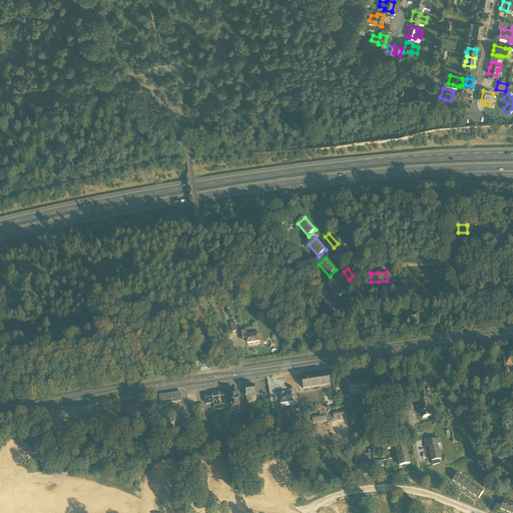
[(330,283),(340,296),(347,290),(338,277),(330,283)]
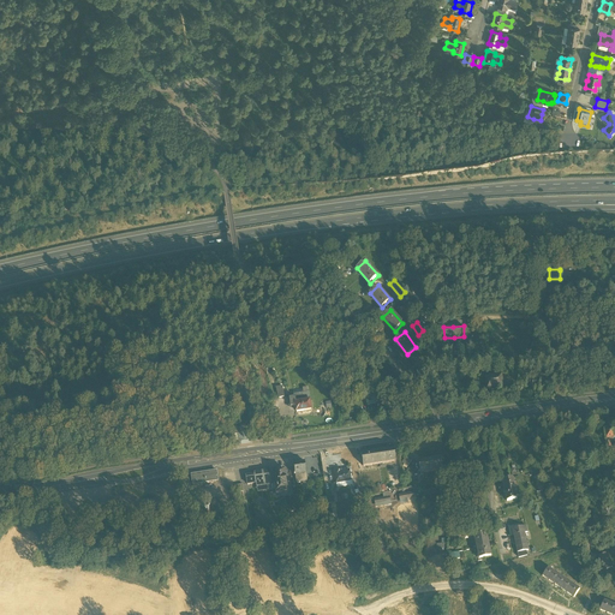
[(487,389),(490,388),(490,389),(491,390),(493,390),(499,389),(499,388),(500,388),(500,387),(502,387),(501,375),(494,375),(494,377),(485,378),(487,389)]
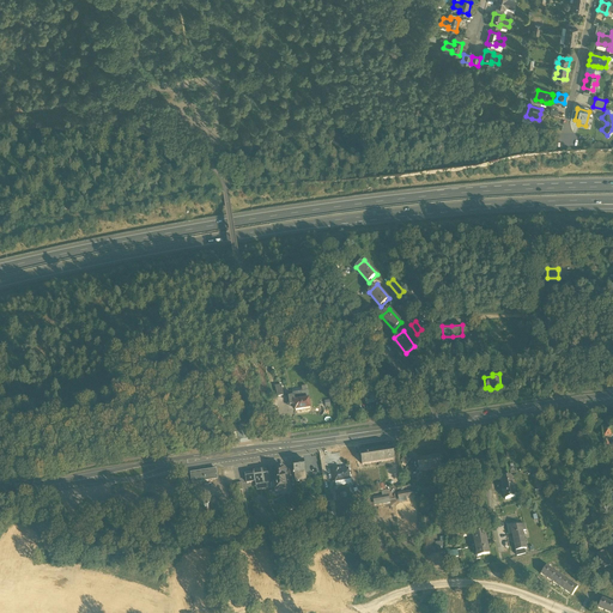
[(295,404),(296,411),(304,410),(305,410),(310,408),(309,400),(308,392),(293,394),(293,396),(289,398),(290,405),(295,404)]
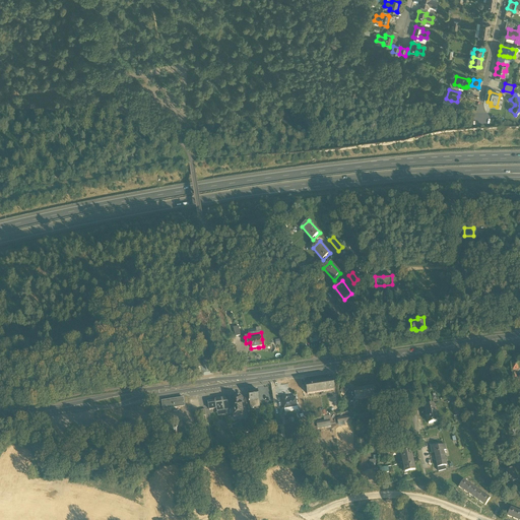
[(512,372),(516,372),(519,372),(519,368),(519,364),(511,364),(512,372)]
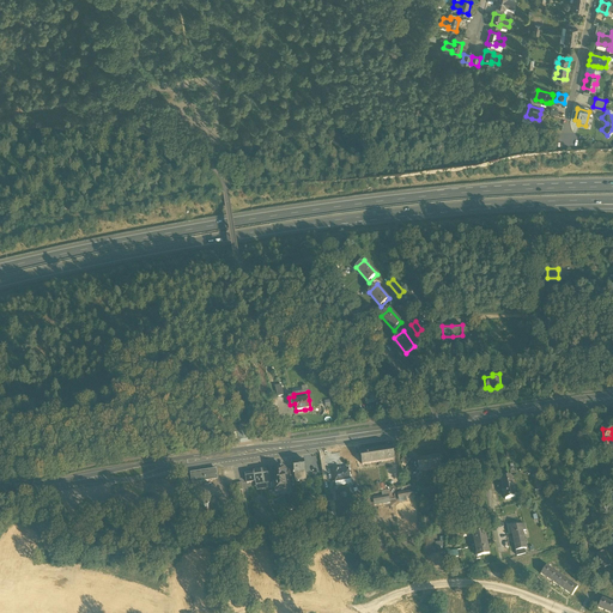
[(238,438),(238,443),(244,442),(250,441),(249,437),(249,432),(237,434),(237,435),(238,438)]
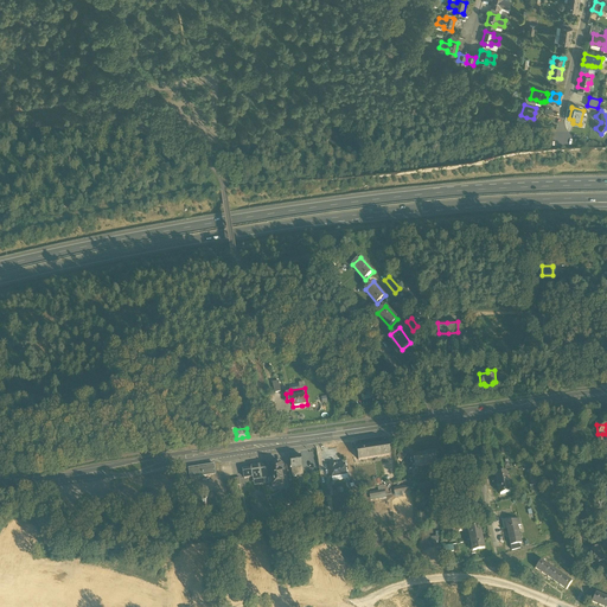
[(357,448),(358,460),(390,455),(389,443),(357,448)]
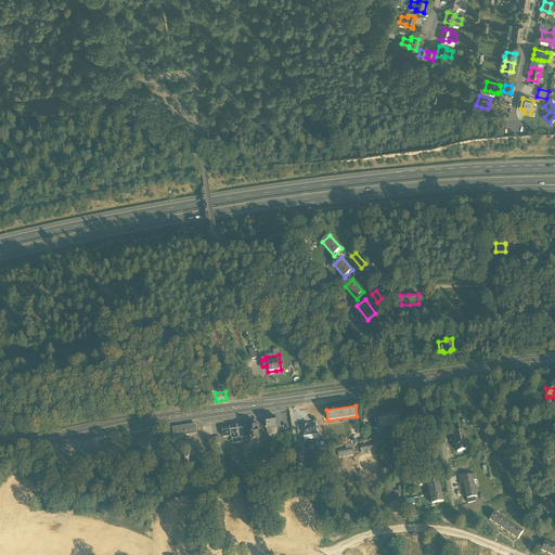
[(377,416),(379,427),(399,424),(398,413),(377,416)]
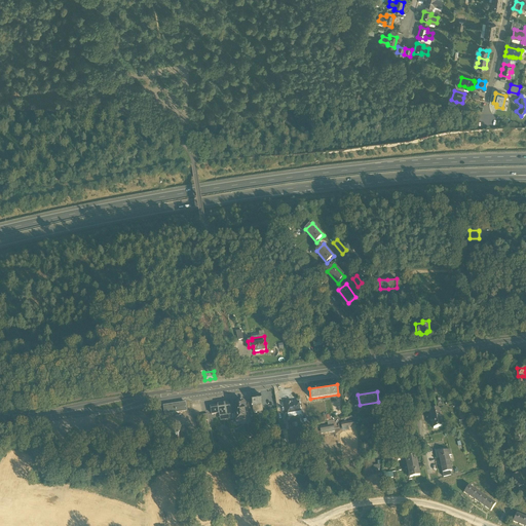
[(253,406),(254,411),(259,411),(258,406),(262,405),(261,396),(251,397),(253,406)]
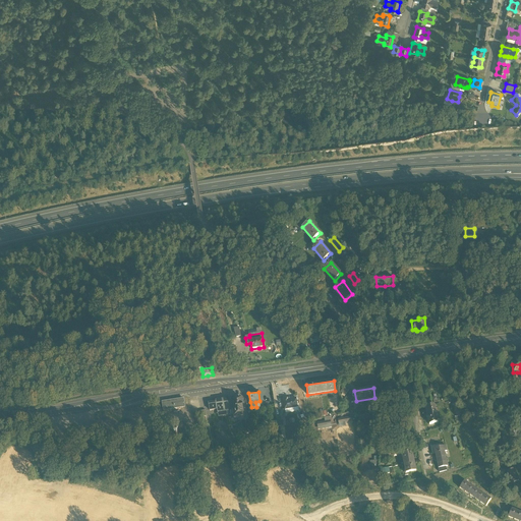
[(345,399),(350,402),(353,397),(348,394),(345,399)]
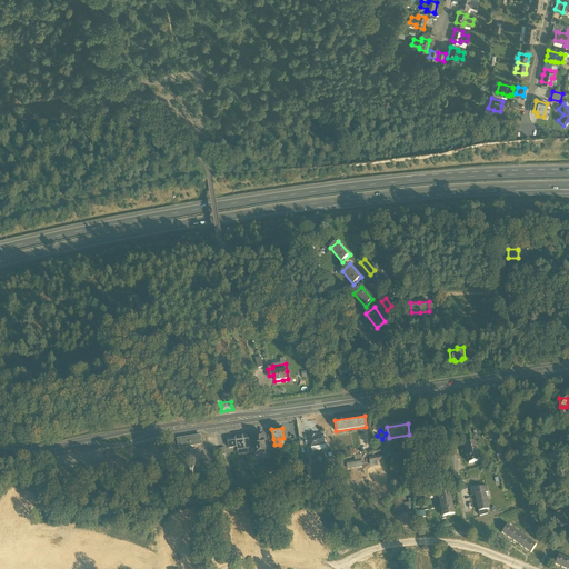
[(253,448),(256,457),(267,455),(263,435),(259,436),(259,435),(236,438),(236,439),(228,440),(229,448),(238,447),(238,450),(253,448)]
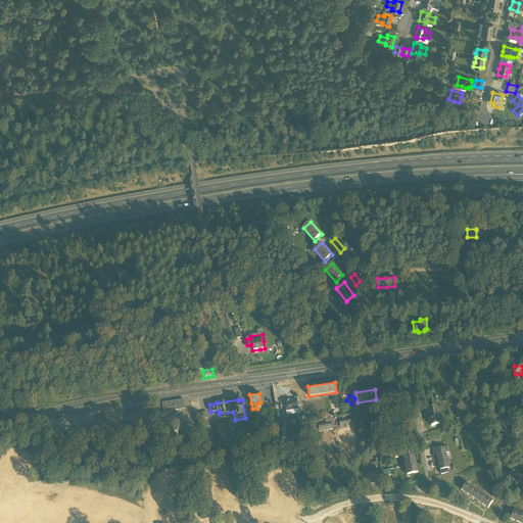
[(284,400),(286,412),(295,410),(299,410),(298,405),(297,400),(288,401),(288,399),(284,400)]
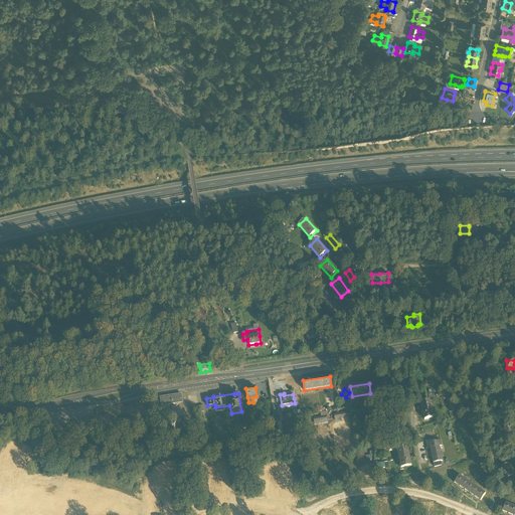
[(181,394),(174,395),(175,403),(183,402),(181,394)]
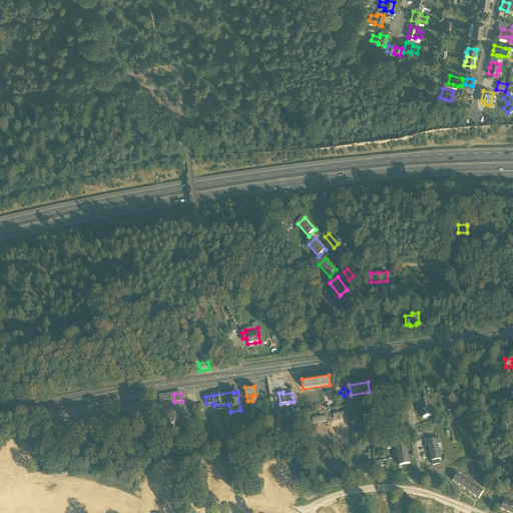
[(161,404),(174,402),(173,394),(159,396),(161,404)]
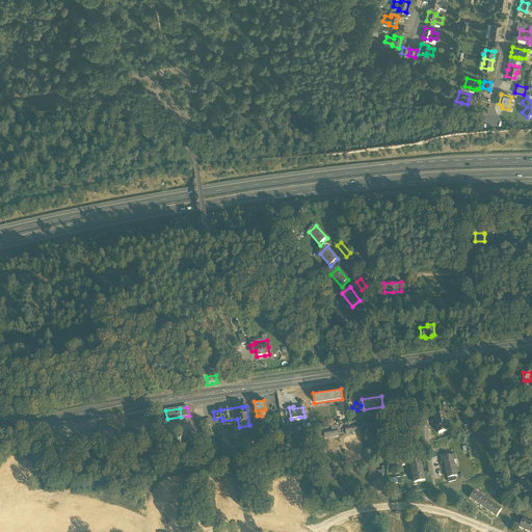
[(434,417),(439,434),(448,432),(444,415),(434,417)]
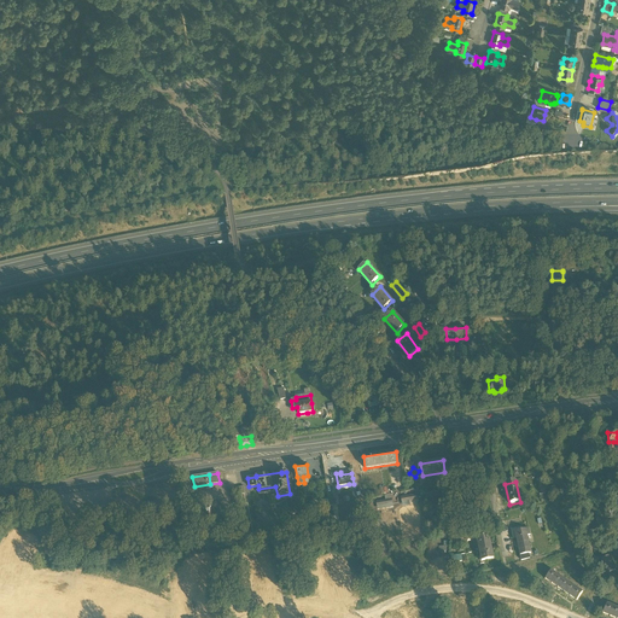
[(516,532),(520,555),(531,554),(528,536),(530,536),(529,529),(516,532)]
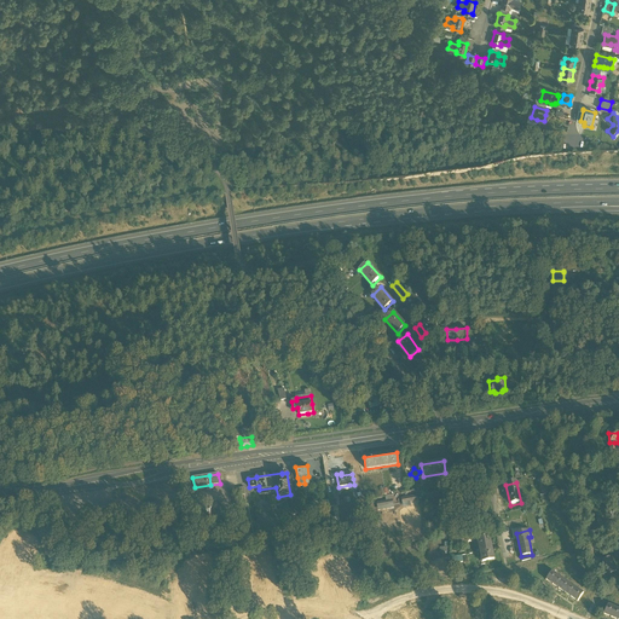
[(13,533),(9,556),(19,559),(24,536),(13,533)]
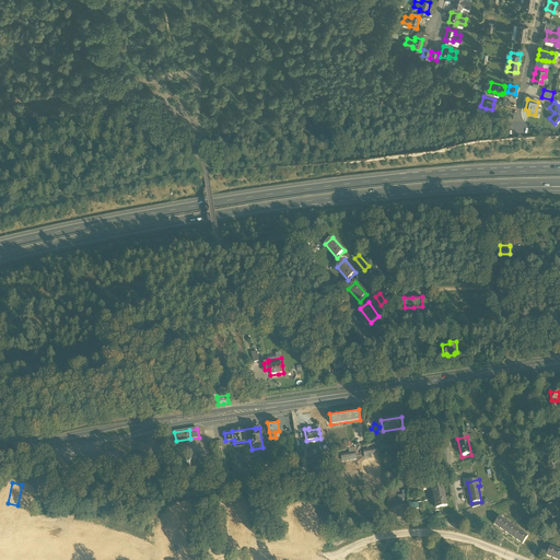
[(432,488),(436,510),(447,508),(443,486),(432,488)]
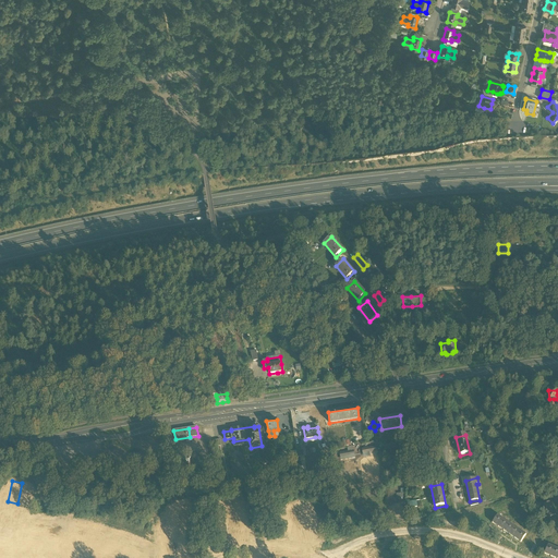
[(544,506),(547,512),(549,511),(552,516),(557,513),(552,502),(544,506)]
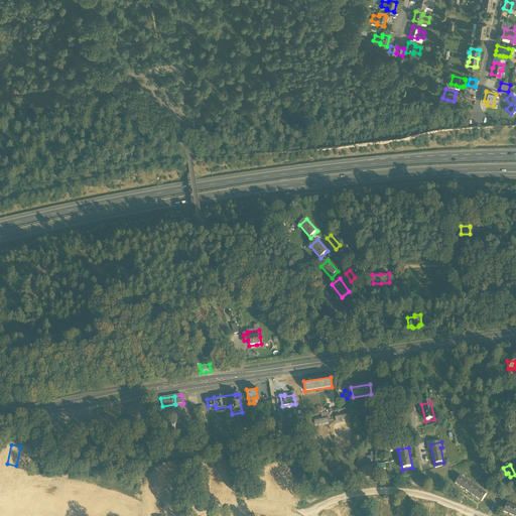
[(175,468),(166,467),(163,486),(172,487),(175,468)]
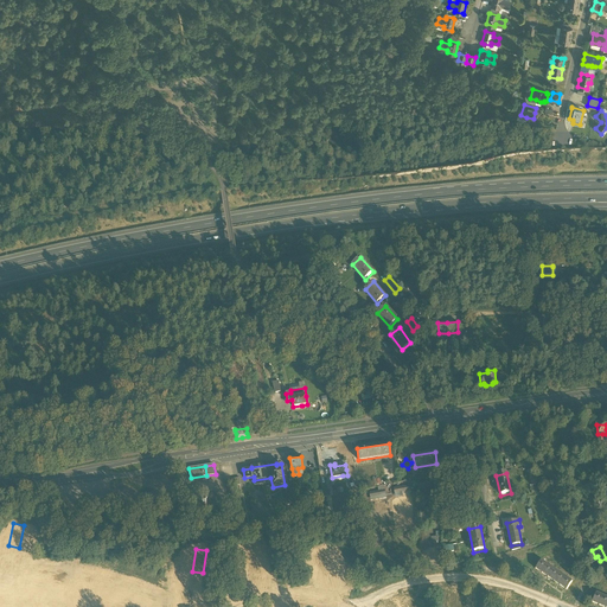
[(339,583),(324,549),(313,554),(330,588),(339,583)]
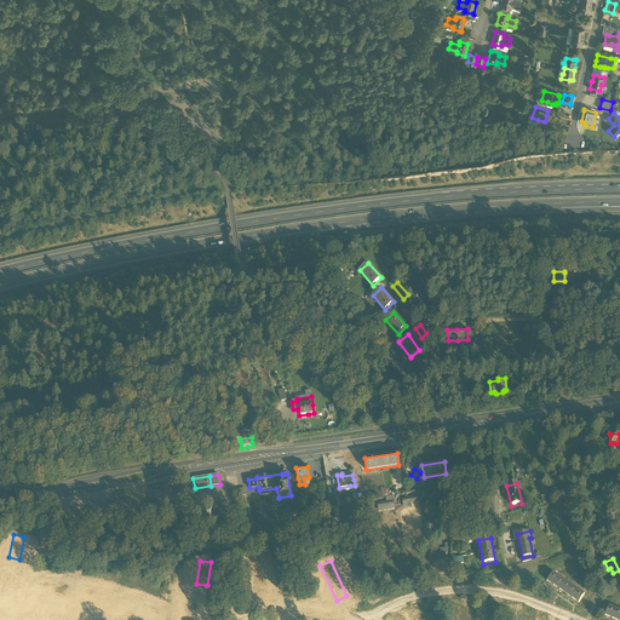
[(0,596),(10,597),(11,566),(0,566),(0,596)]
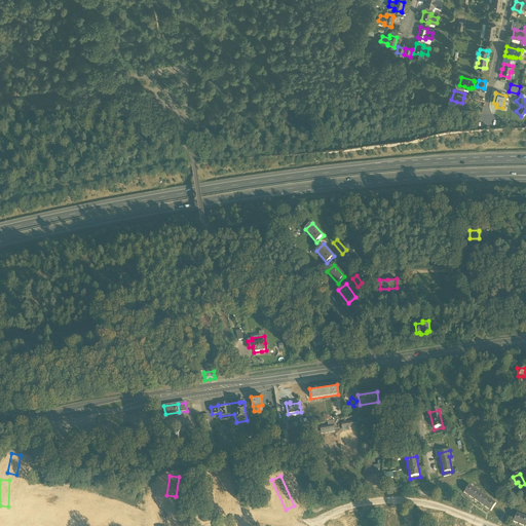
[(219,500),(224,500),(221,480),(217,480),(218,490),(215,490),(216,498),(219,498),(219,500)]
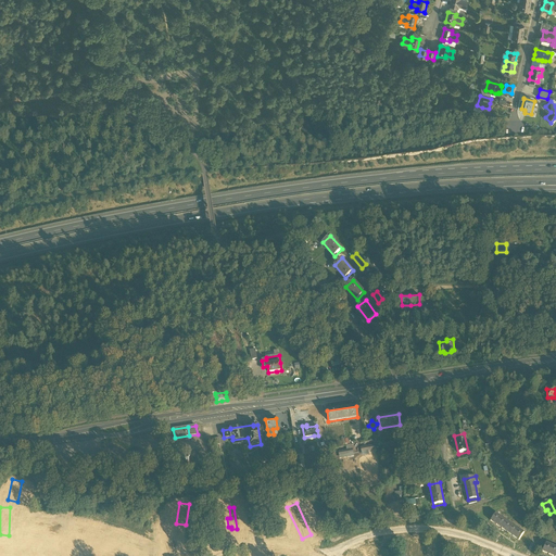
[(519,541),(525,532),(494,514),(489,522),(519,541)]
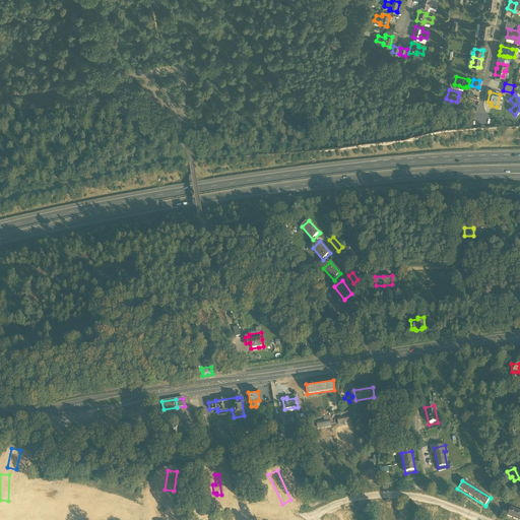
[(156,494),(153,519),(164,519),(167,495),(156,494)]
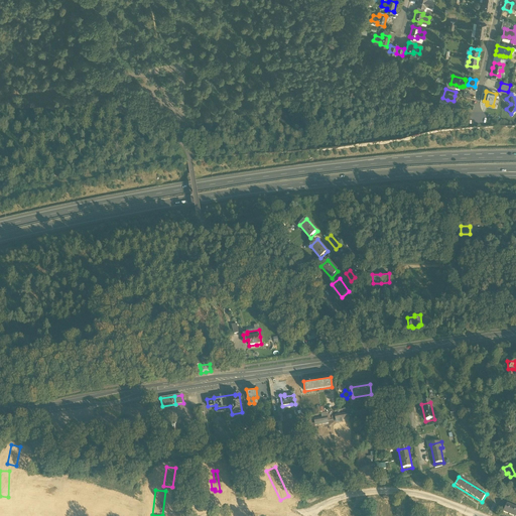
[(515,515),(515,508),(506,504),(502,513),(510,515),(515,515)]
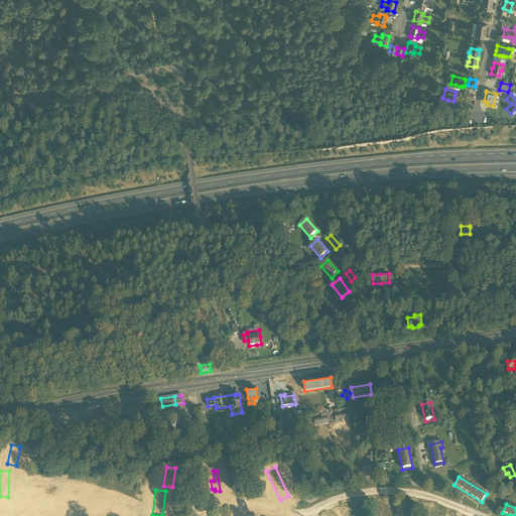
[(393,515),(394,506),(384,506),(384,515),(393,515)]
